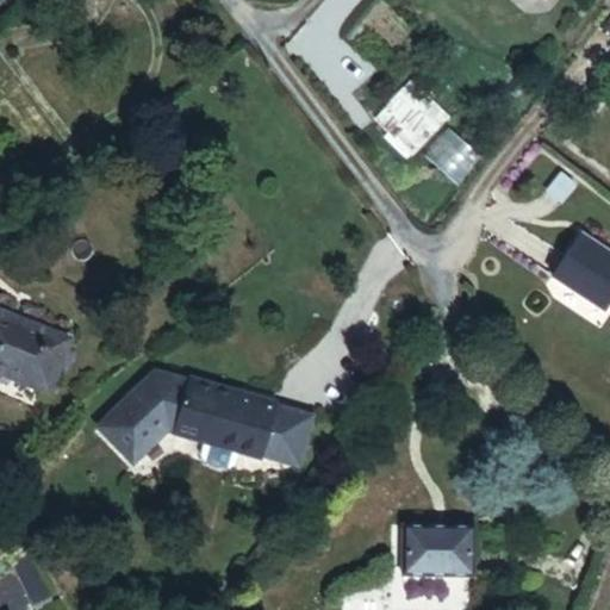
[(411,156),(448,117),(409,79),(372,118),(411,156)]
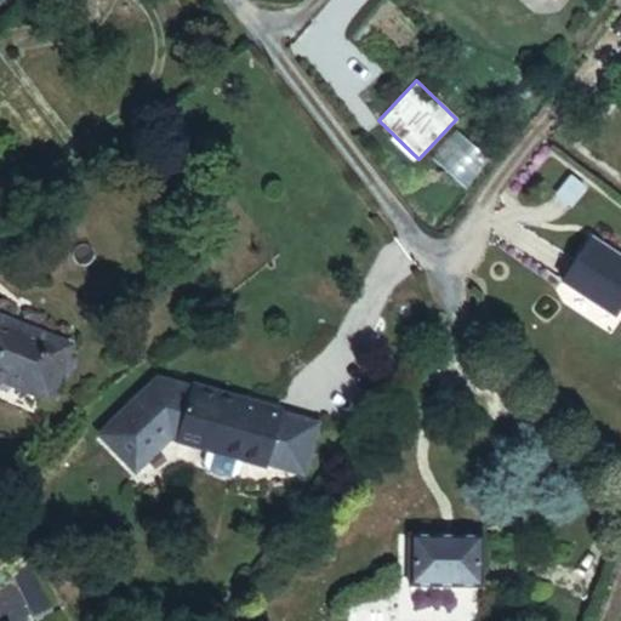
[(457,130),(431,157),(463,188),(490,161),(457,130)]
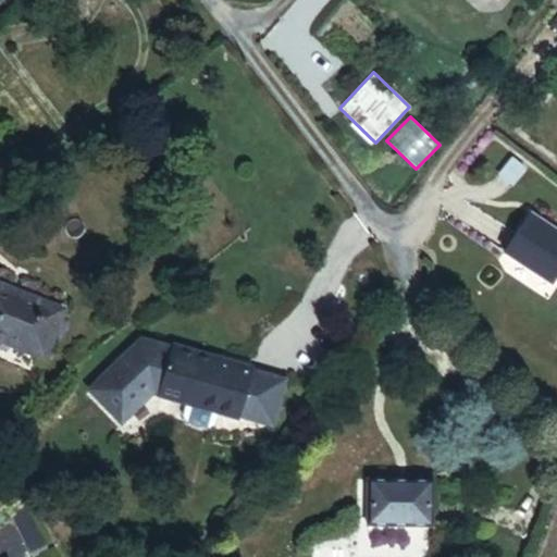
[(556,226),(528,208),(499,251),(547,283),(556,268),(556,226)]
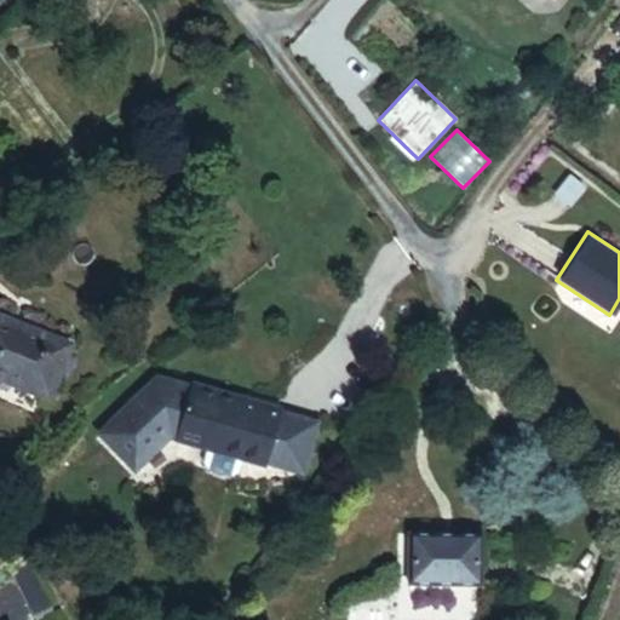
[(0,372),(52,389),(67,343),(0,320),(0,372)]
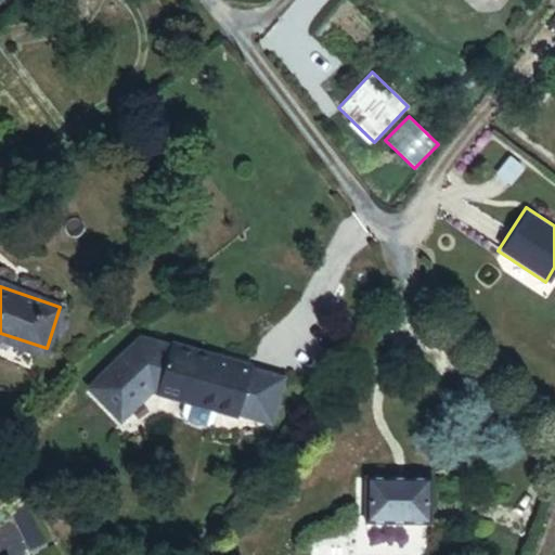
[(280,418),(293,379),(262,373),(265,365),(145,335),(93,389),(127,422),(165,382),(175,386),(172,392),(193,399),(189,412),(193,421),(213,426),(220,422),(224,410),(246,416),(248,409),(280,418)]
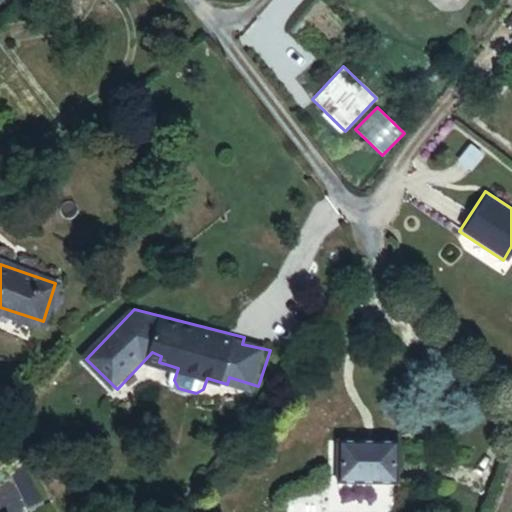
[(396,486),(396,444),(336,442),(335,485),(396,486)]
